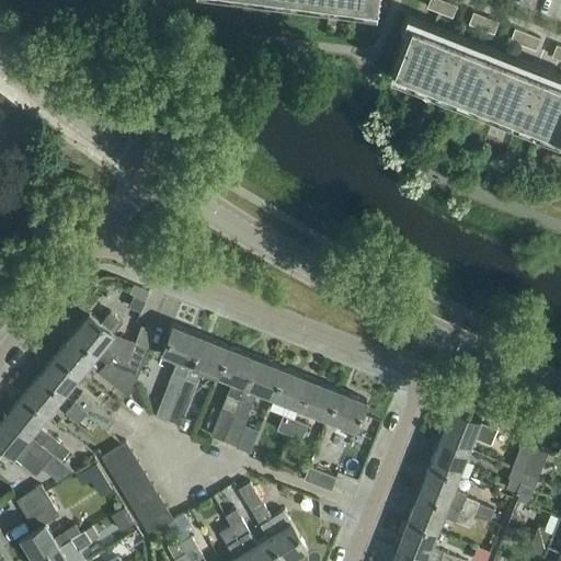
[(430,0),(427,8),(439,12),(445,0),(443,0),(430,0)]
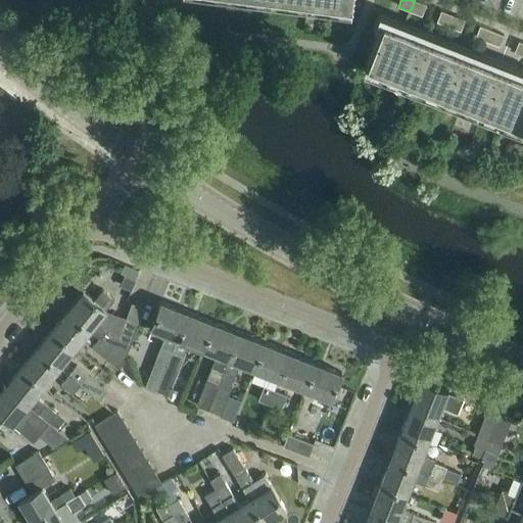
[(415,0),(410,11),(422,16),(426,5),(415,0)]
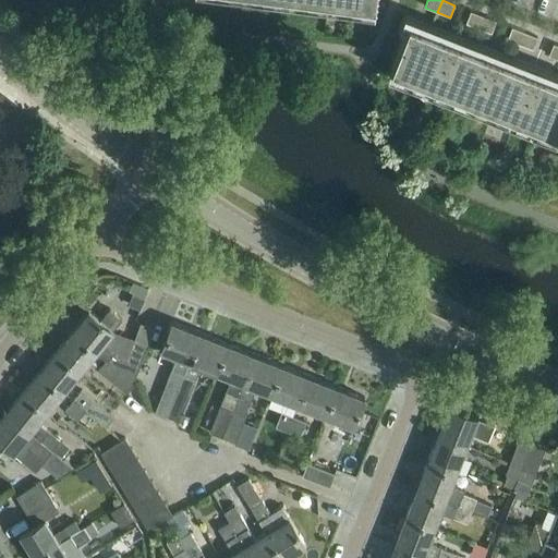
[(466,24),(478,28),(484,16),(471,12),(466,24)]
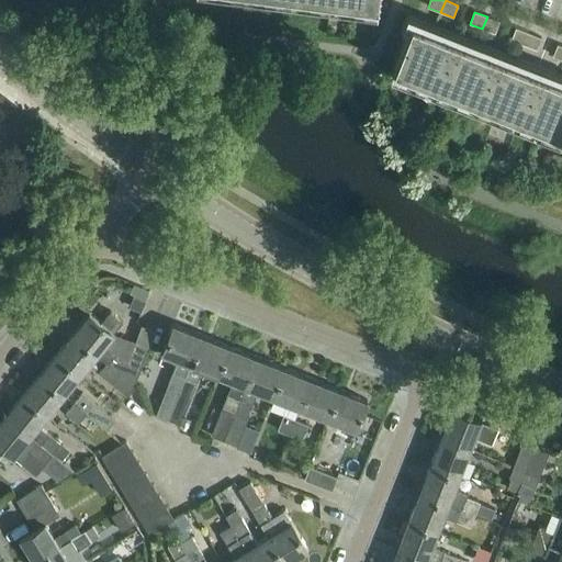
[(487,17),(482,29),(495,34),(499,22),(487,17)]
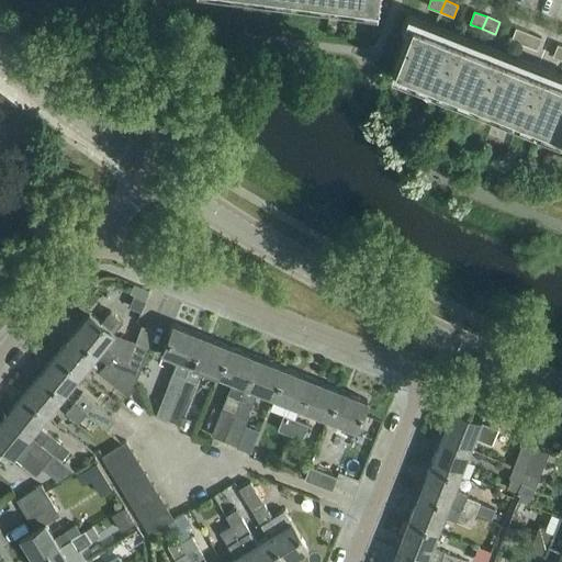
[(393,68),(561,135),(561,80),(412,21),(393,68)]
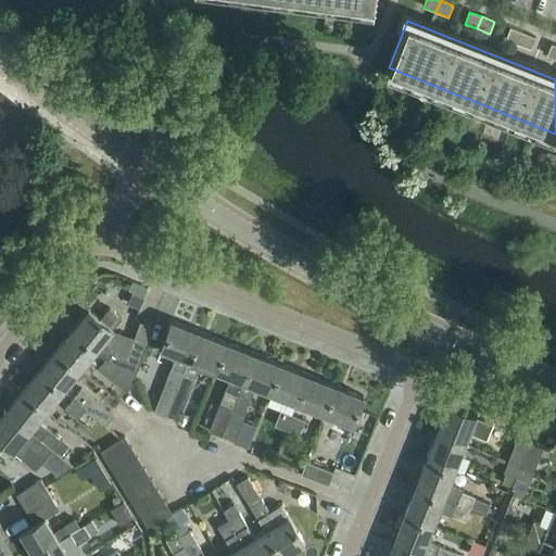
[(506,40),(518,45),(522,33),(510,28),(506,40)]
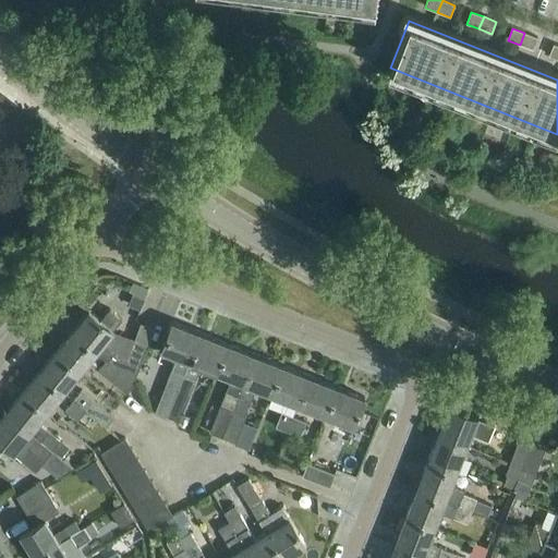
[(524,33),(520,45),(533,50),(537,38),(524,33)]
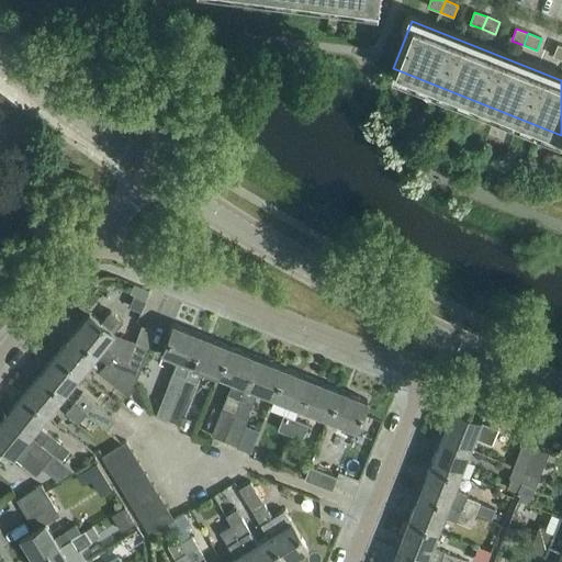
[(134,287),(130,295),(132,296),(133,296),(145,302),(148,292),(134,287)]
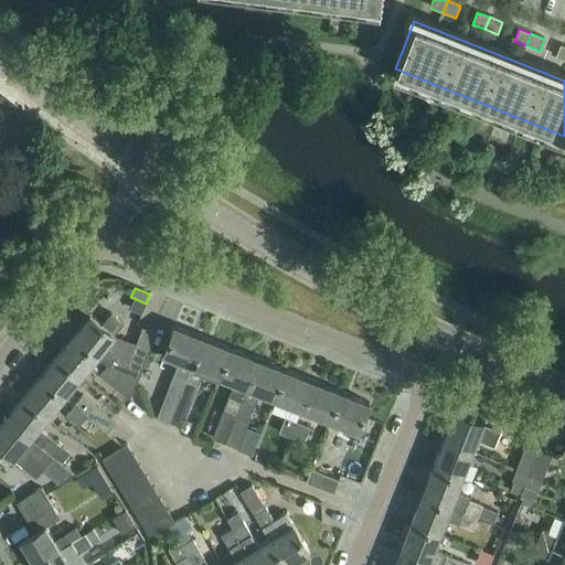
[(134,298),(129,309),(141,315),(147,304),(146,304),(134,298)]
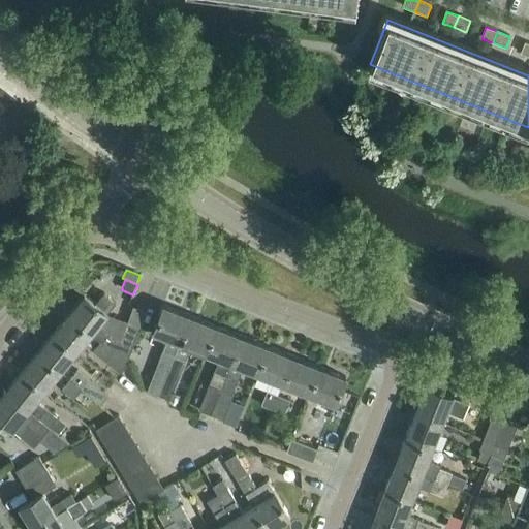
[(68,315),(91,335),(101,342),(127,363),(141,328),(128,322),(120,342),(99,324),(107,314),(116,304),(103,293),(95,304),(85,296),(83,297),(84,298),(68,315)]
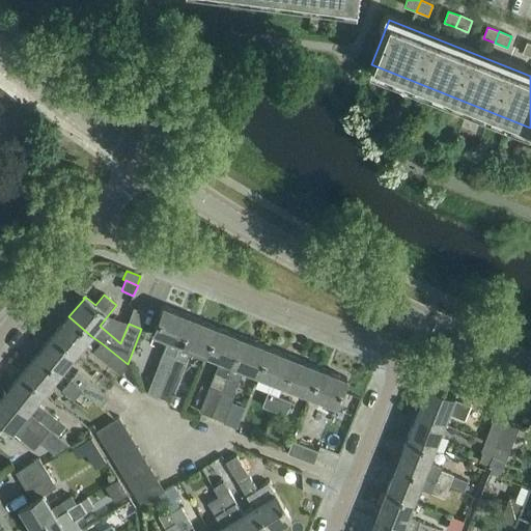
[(147,393),(160,398),(192,318),(167,308),(164,307),(154,335),(168,340),(147,393)]
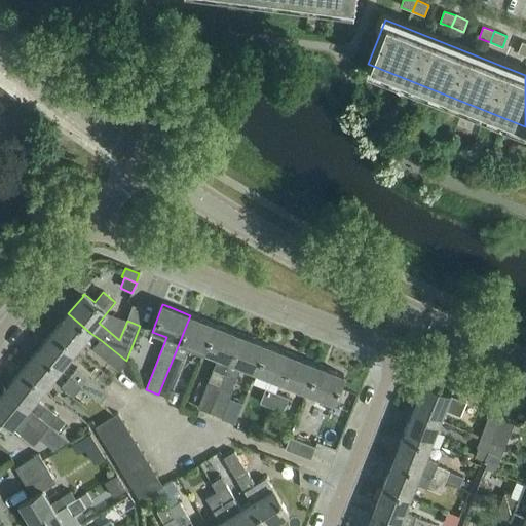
[(68,313),(52,333),(75,351),(90,333),(68,313)]
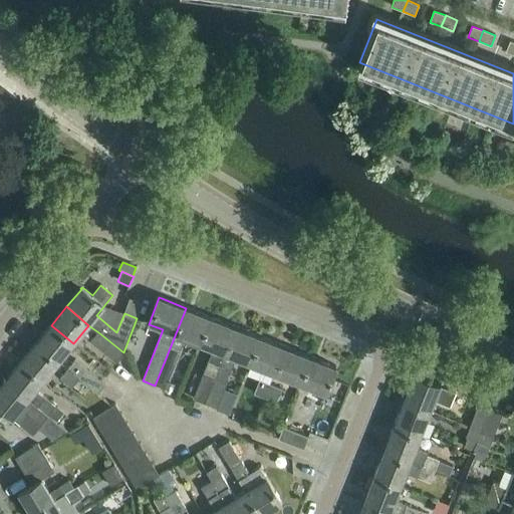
[(185,338),(200,344),(211,318),(186,308),(155,386),(165,390),(185,338)]
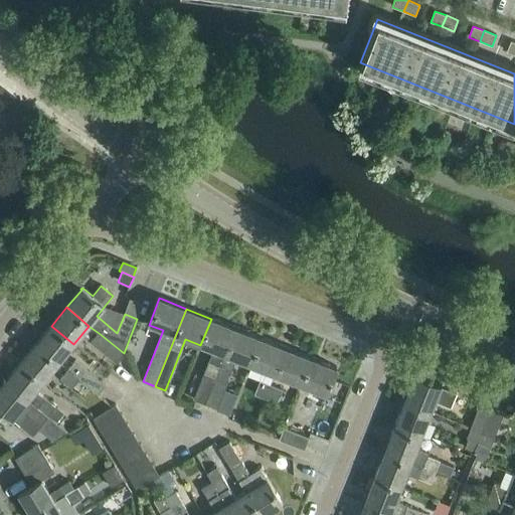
[(194,400),(206,405),(236,329),(211,319),(200,345),(213,350),(194,400)]
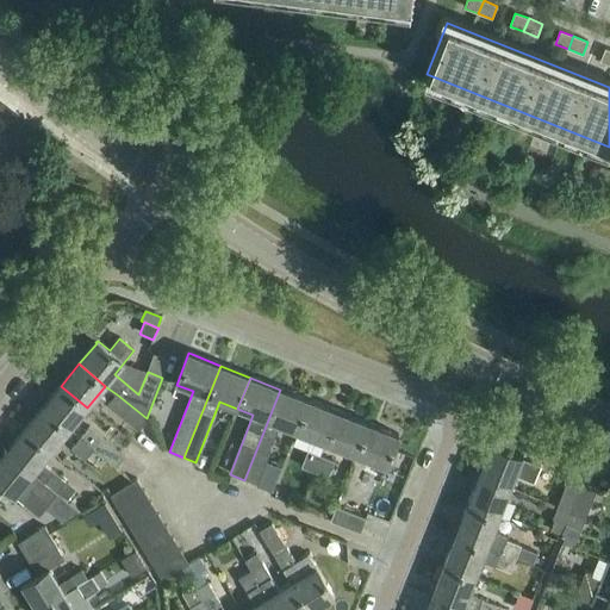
[(61,386),(43,408),(69,430),(87,408),(61,386)]
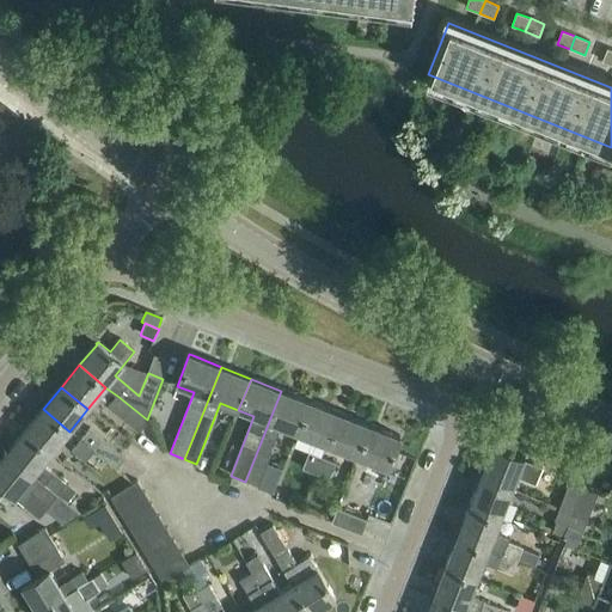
[(281,391),(245,482),(258,487),(270,457),(269,456),(280,427),(298,434),(311,402),(281,391)]
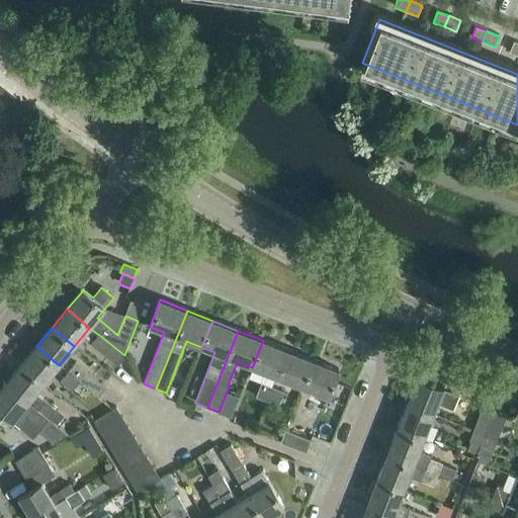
[(123,356),(124,355),(99,335),(91,344),(117,365),(124,357),(123,356)]
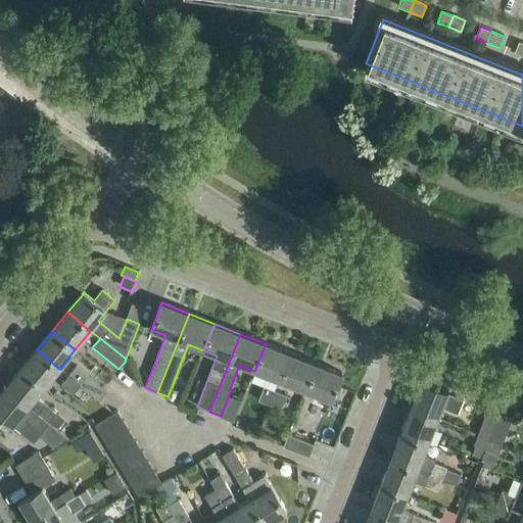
[(291,353),(266,343),(254,371),(281,381),(291,353)]
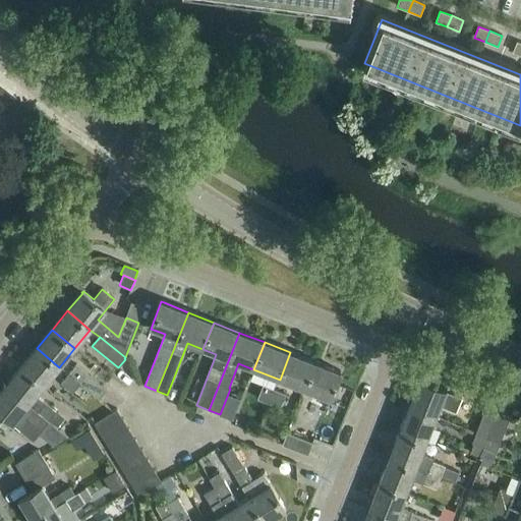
[(37,348),(21,367),(44,386),(59,367),(37,348)]
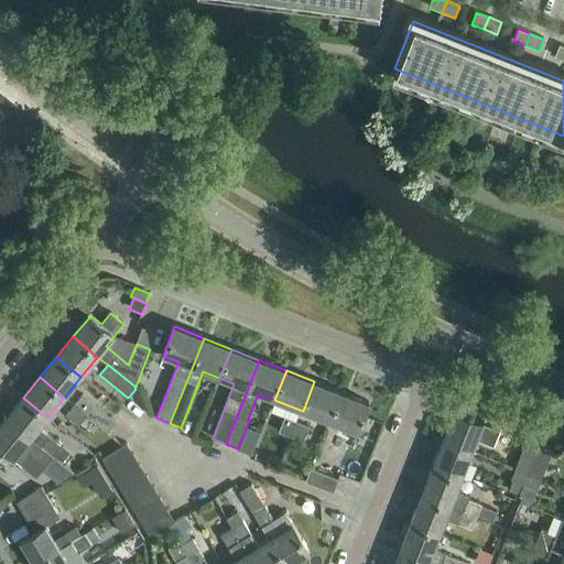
[(342,392),(314,381),(303,411),(331,422),(342,392)]
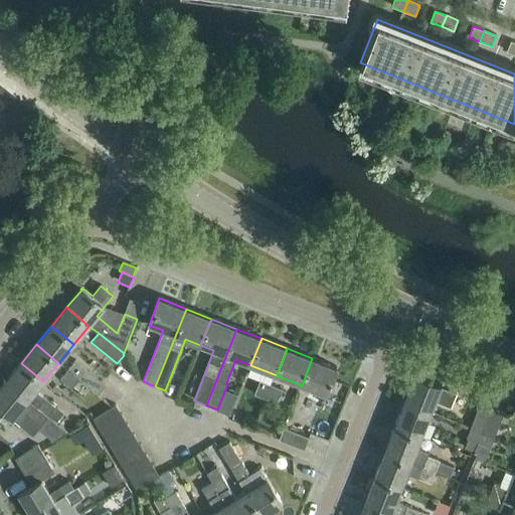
[(333,367),(312,358),(302,385),(326,394),(336,367),(334,366),(333,367)]
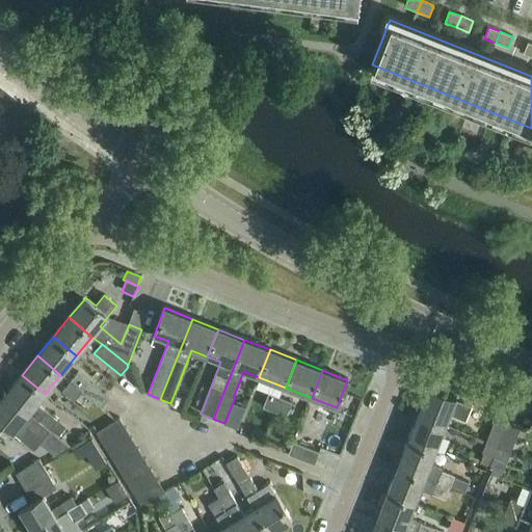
[(82,392),(84,394),(101,408),(109,398),(78,373),(70,382),(82,392)]
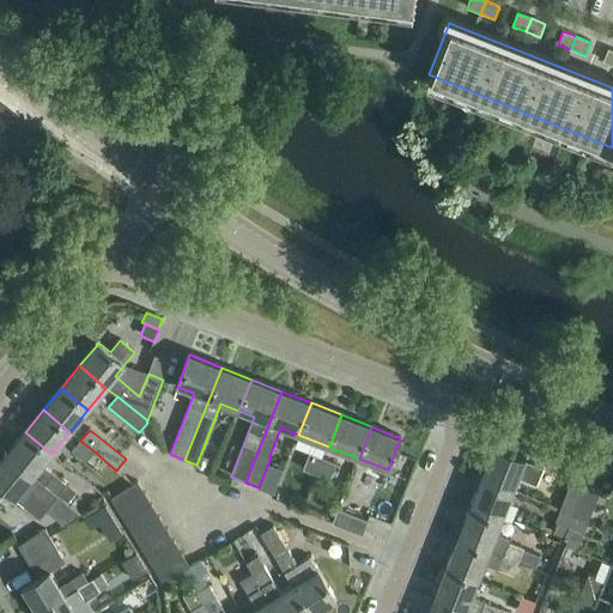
[(25,432),(7,455),(58,497),(64,489),(67,485),(42,465),(52,454),(25,432)]
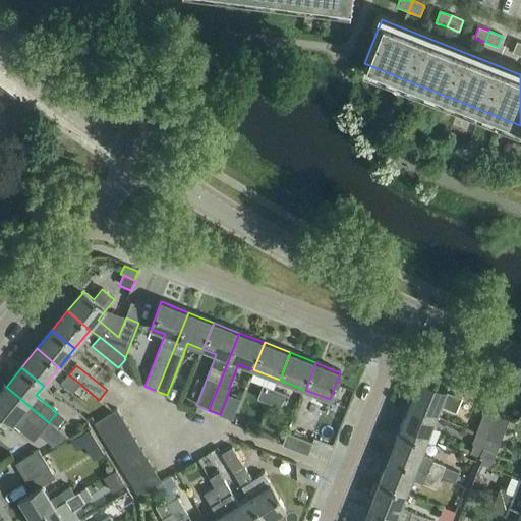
[(72,394),(80,384),(68,374),(61,384),(72,394)]
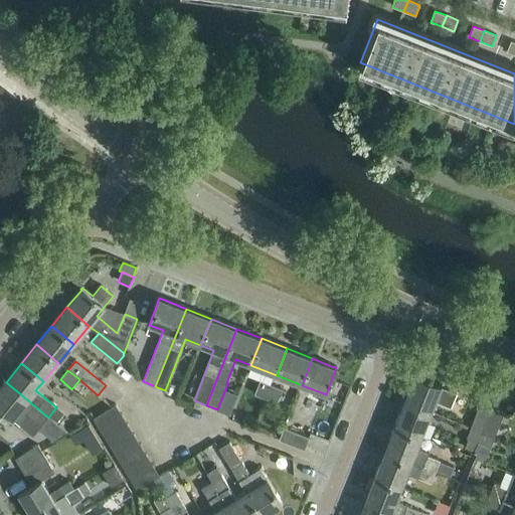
[(461,377),(449,373),(446,381),(458,385),(461,377)]
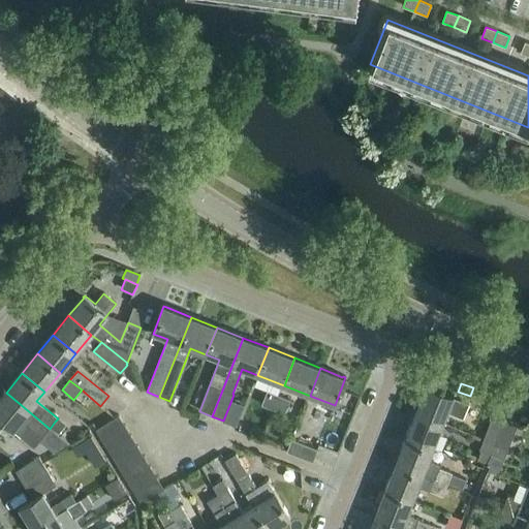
[(426,385),(415,412),(442,423),(446,412),(463,418),(468,404),(453,398),(453,397),(426,385)]
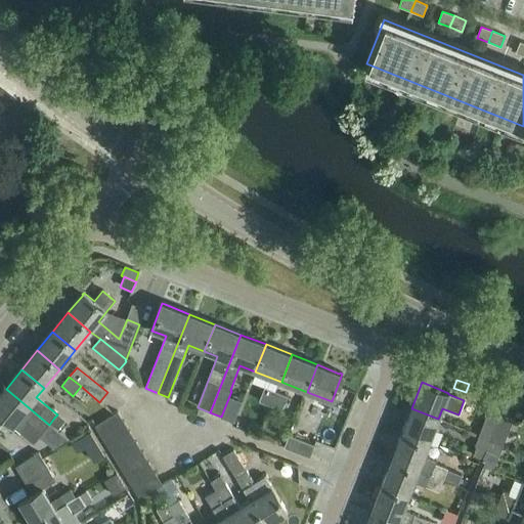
[(259,402),(270,406),(276,393),(264,388),(259,402)]
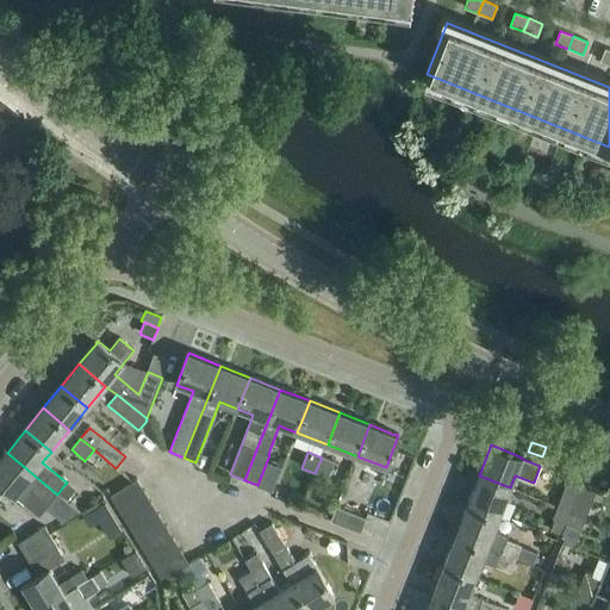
[(57,495),(7,453),(0,460),(0,484),(24,504),(33,492),(49,505),(45,509),(63,523),(80,512),(67,502),(57,495)]
